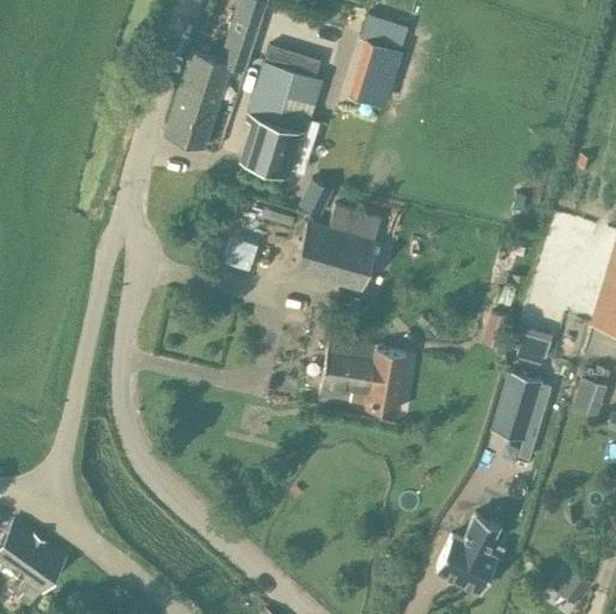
[(242,86),(247,71),(268,0),(266,0),(238,0),(220,62),(193,53),(168,135),(207,147),(227,81),(242,86)]
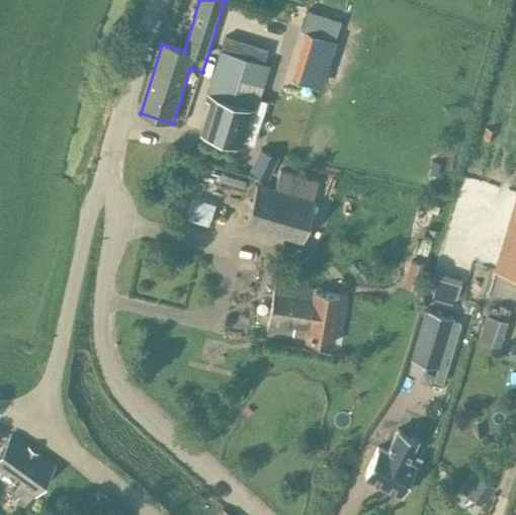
[(337,21),(310,12),(304,31),(330,40),(337,21)]
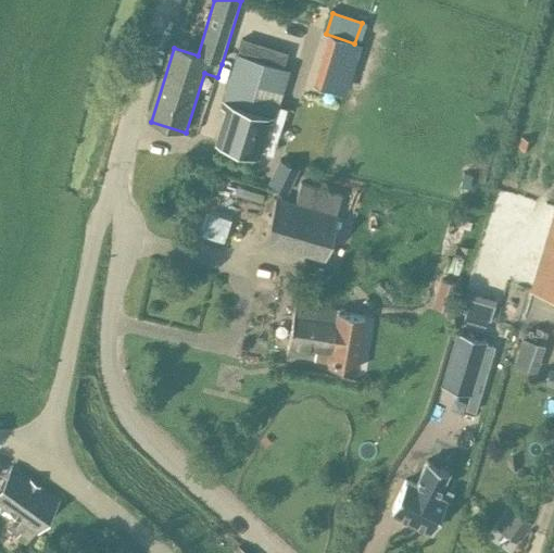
[(286,70),(262,63),(268,42),(242,35),(237,55),(240,55),(225,103),(230,105),(219,143),(260,155),(271,122),(275,123),(276,120),(277,120),(286,88),(280,87),(286,70)]
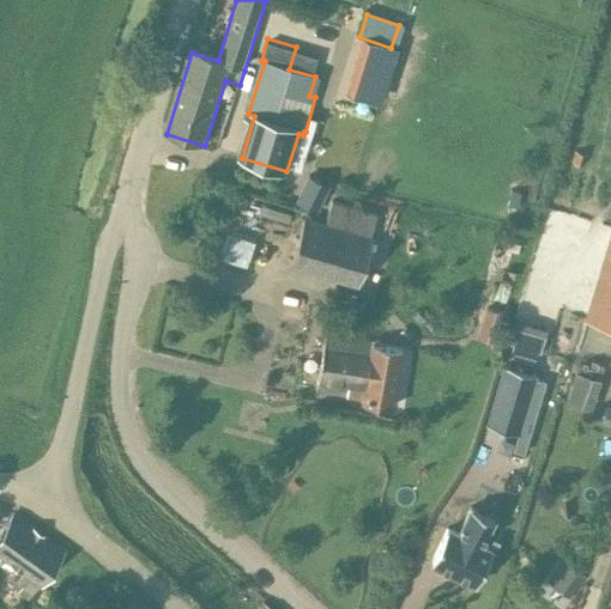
[(300,206),(318,214),(331,188),(313,180),(300,206)]
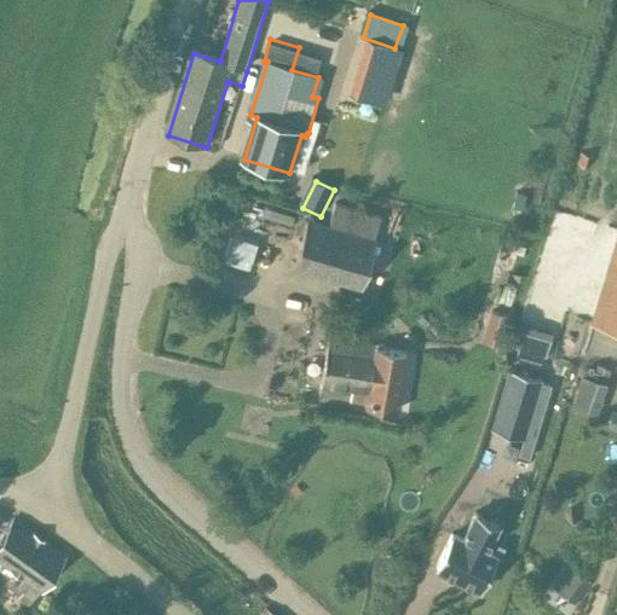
[(379,243),(376,242),(384,219),(338,204),(330,227),(310,221),(294,272),(363,294),(379,243)]
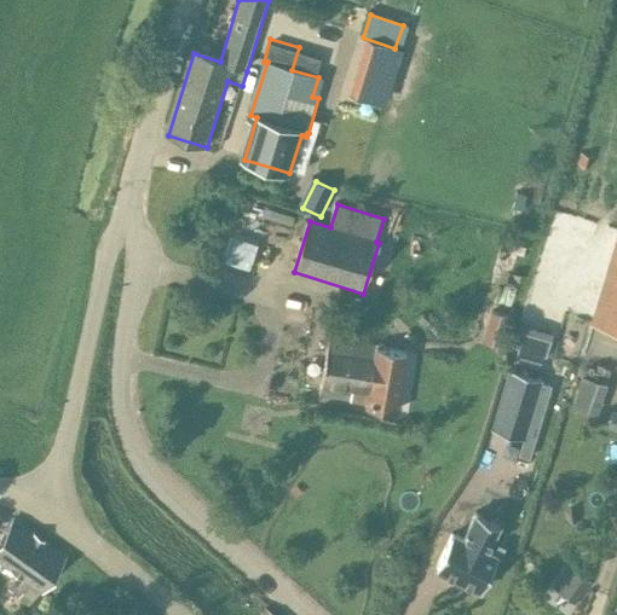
[(616,245),(593,325),(616,332),(616,245)]
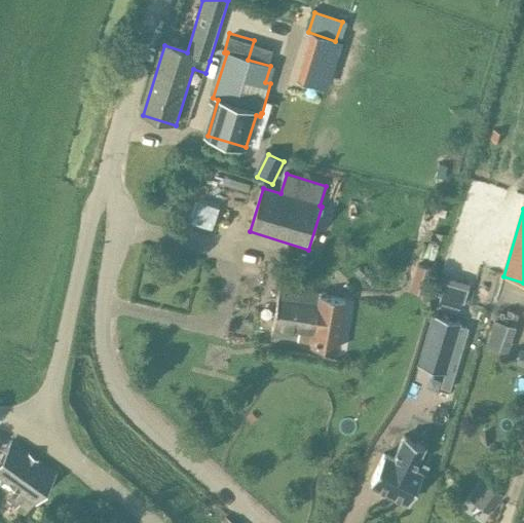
[(418,268),(412,293),(426,296),(433,271),(418,268)]
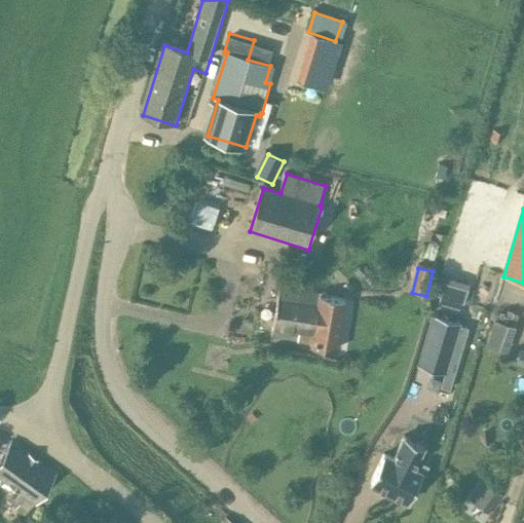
[(471,285),(445,277),(440,297),(464,304),(471,285)]
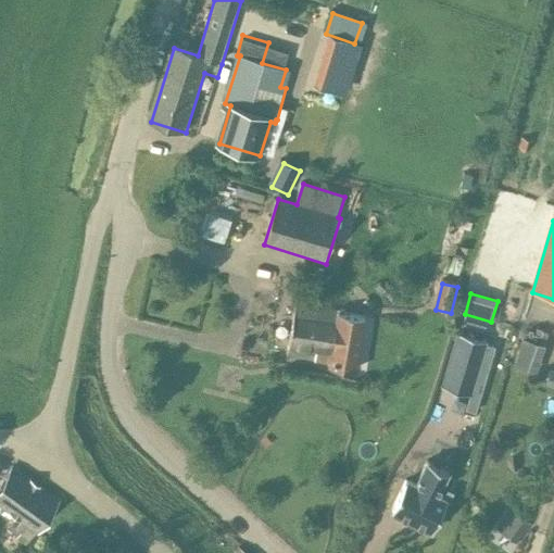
[(367,319),(338,314),(338,311),(299,304),(289,357),(331,365),(331,367),(357,372),(367,319)]
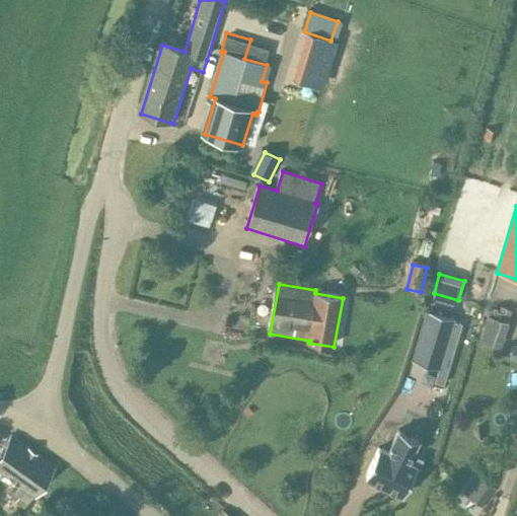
[(454,322),(455,320),(428,312),(413,362),(440,370),(454,322)]
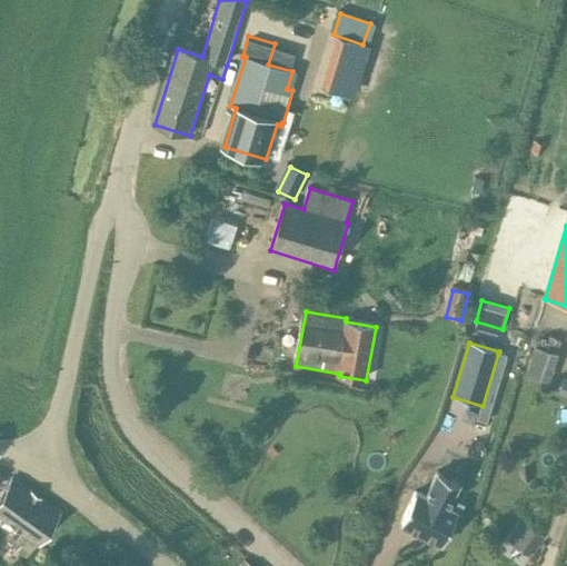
[(535,347),(528,375),(550,381),(558,353),(535,347)]
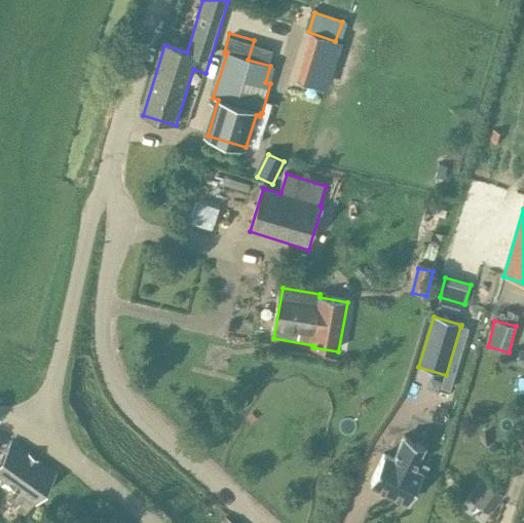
[(460,327),(446,375),(455,378),(470,330),(460,327)]
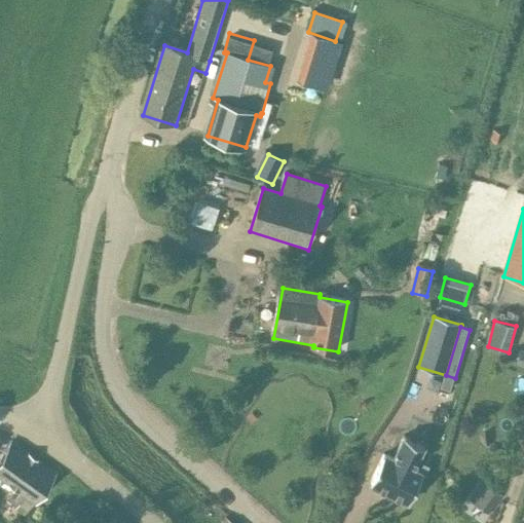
[(423,476),(414,472),(425,449),(405,439),(394,461),(385,457),(372,484),(410,503),(423,476)]
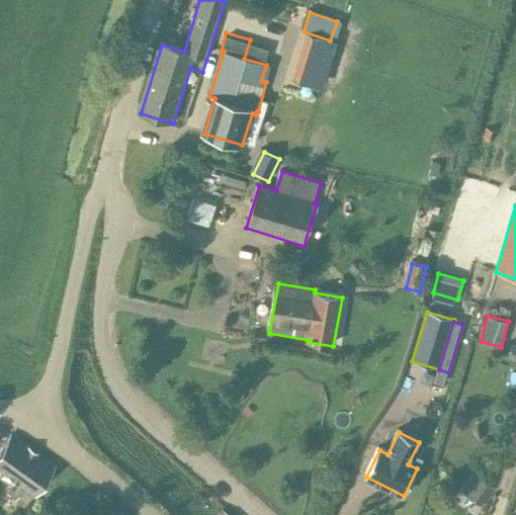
[(25,510),(38,492),(56,467),(13,437),(0,454),(0,464),(18,478),(6,496),(25,510)]
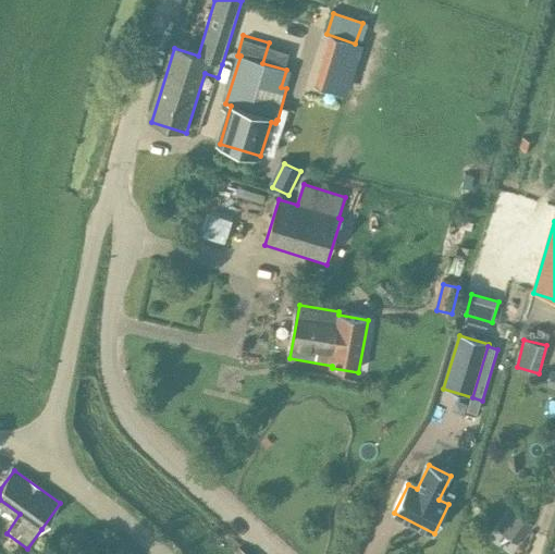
[(513,509),(490,541),(507,553),(515,553),(535,527),(513,509)]
